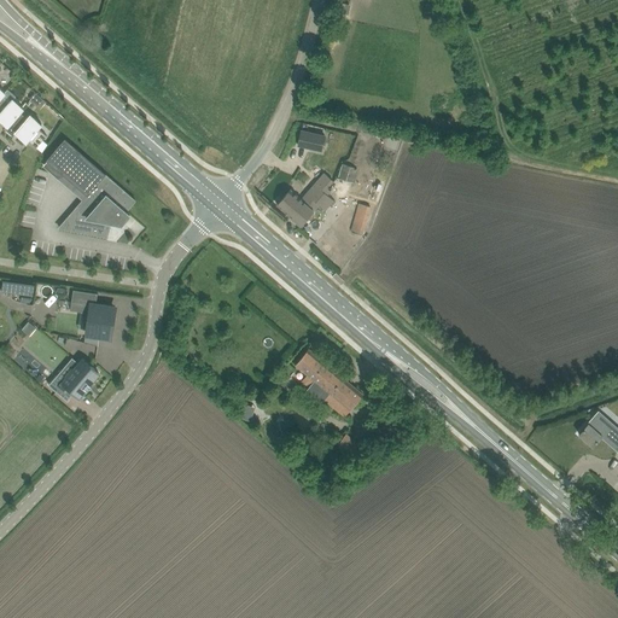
[(339,12),(348,15),(350,5),(342,3),(339,12)]
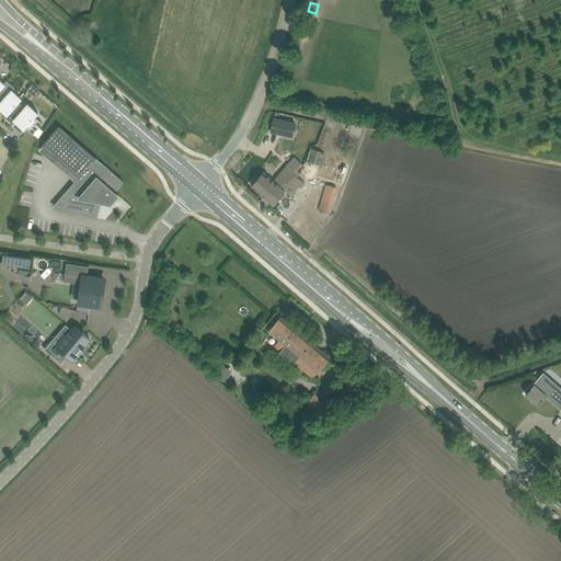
[(0,88),(0,107),(7,114),(18,101),(19,102),(22,99),(21,98),(12,90),(9,93),(2,87),(1,87),(0,88)]
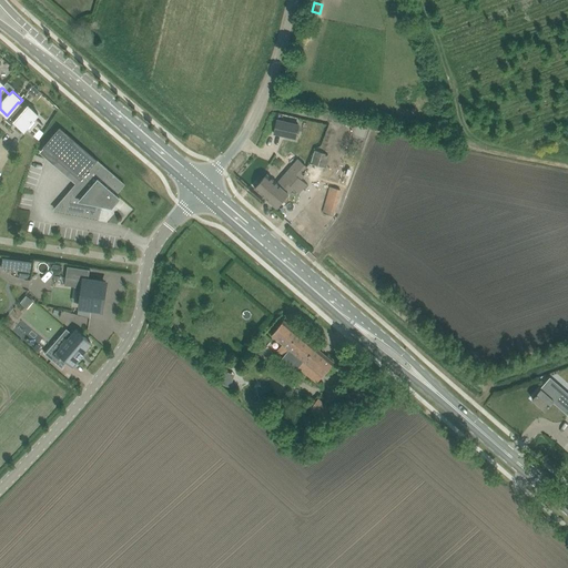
[(7,115),(4,118),(12,125),(16,122),(18,124),(24,130),(39,114),(29,105),(26,109),(19,103),(18,102),(7,115)]
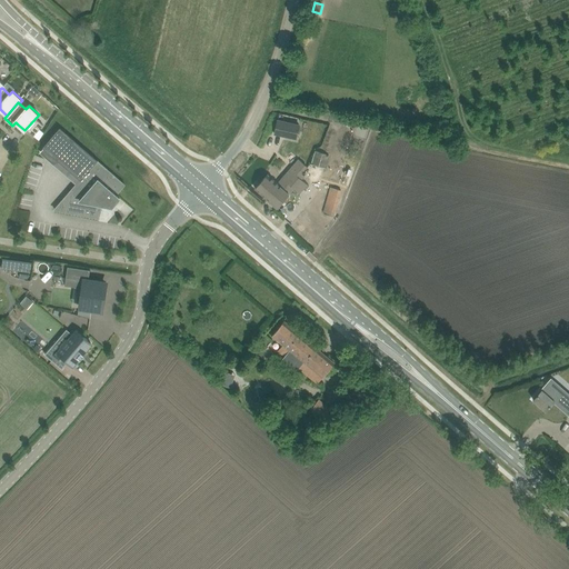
[(299,125),(278,120),(275,133),(297,138),(299,125)]
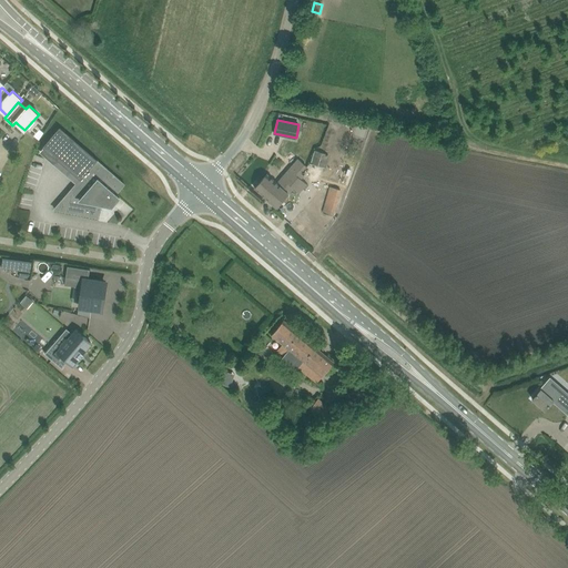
[(327,132),(323,146),(333,150),(338,134),(327,132)]
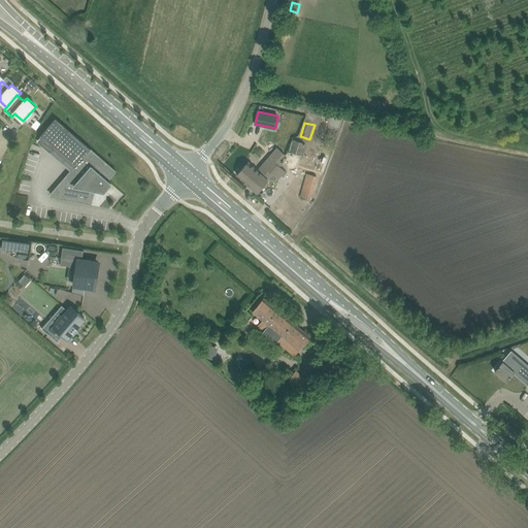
[(51,194),(93,202),(95,190),(97,190),(104,191),(107,188),(111,184),(107,180),(116,171),(91,149),(69,129),(53,147),(74,167),(51,194)]
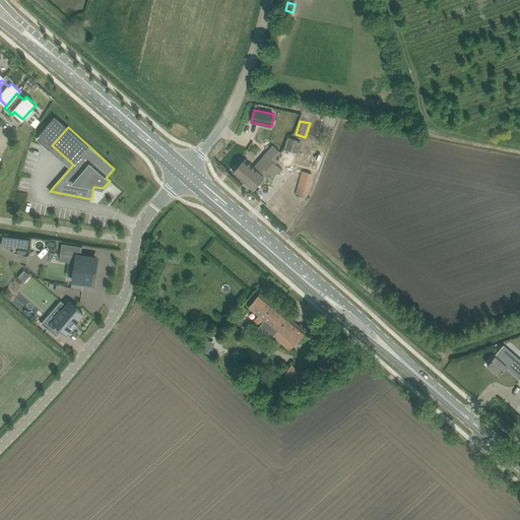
[(287,137),(284,149),(298,153),(301,141),(287,137)]
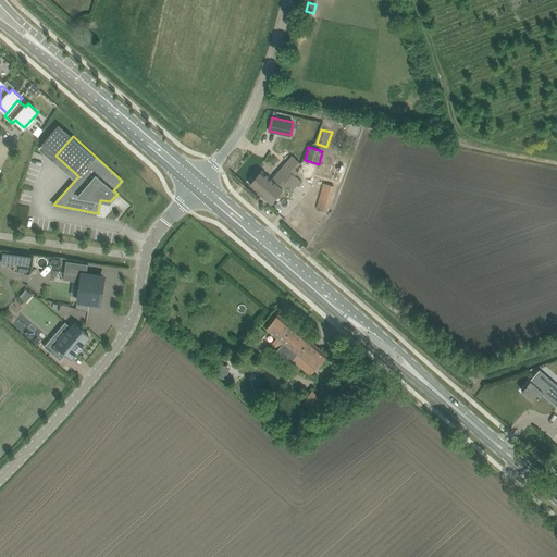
[(301,181),(296,175),(298,172),(296,170),(301,163),(294,156),(287,162),(272,180),(273,180),(261,194),(271,202),(287,184),(292,188),(296,184),(297,185),(301,181)]
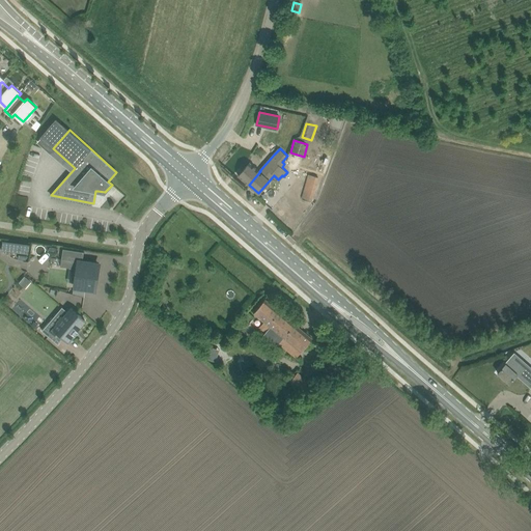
[(239,175),(249,185),(260,171),(259,171),(250,163),(239,175)]
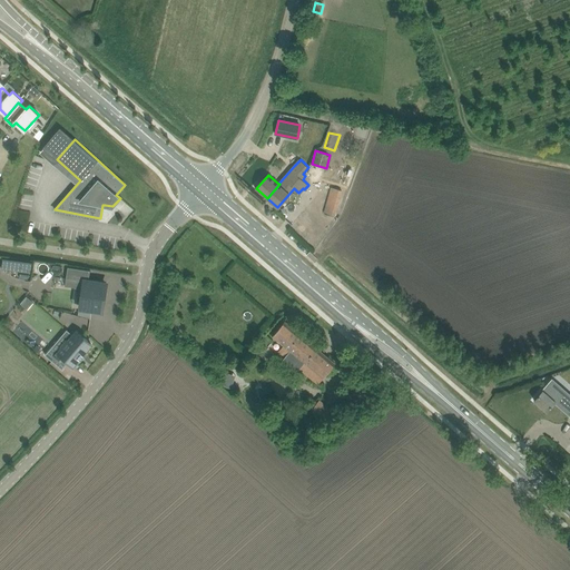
[(343,190),(331,187),(324,214),(335,217),(343,190)]
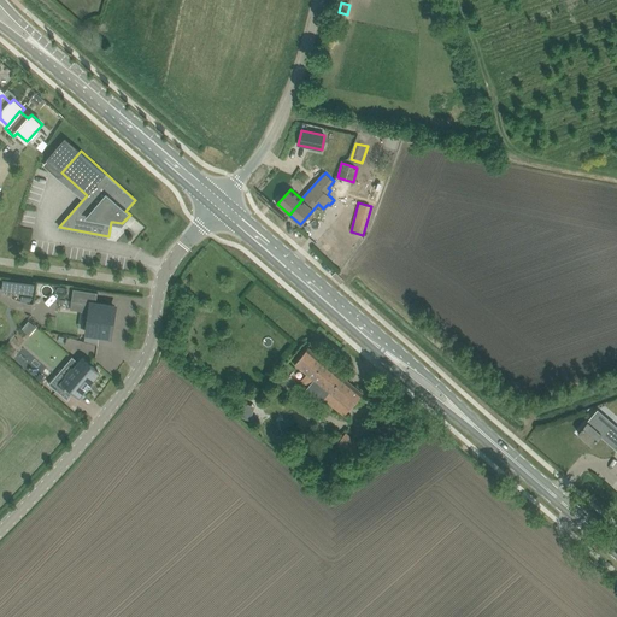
[(5,280),(3,291),(35,295),(36,285),(5,280)]
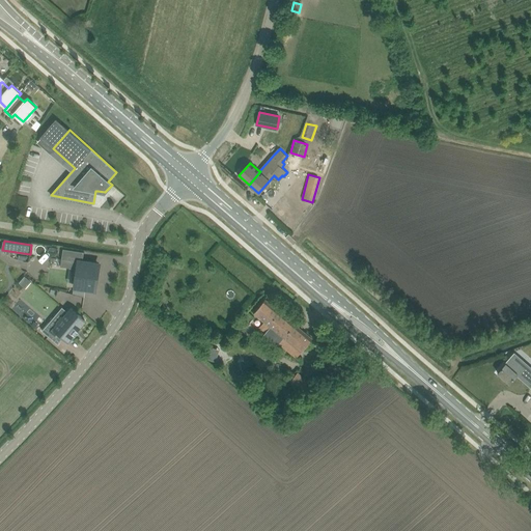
[(98,263),(61,258),(59,266),(77,268),(75,286),(87,287),(88,283),(94,284),(98,263)]
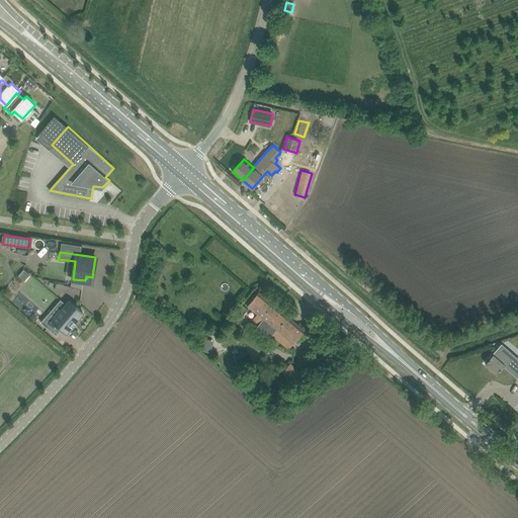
[(24,270),(19,275),(25,280),(30,275),(24,270)]
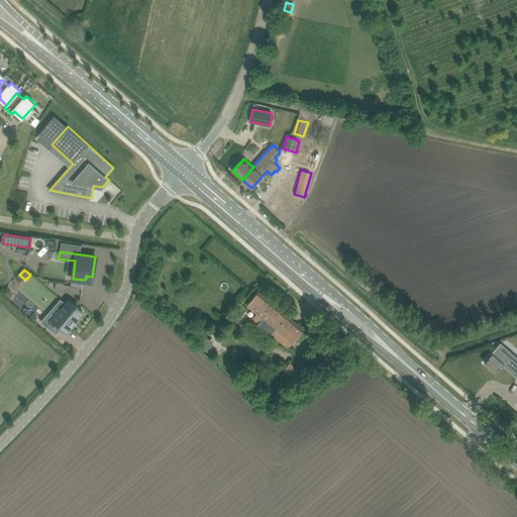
[(259,291),(251,299),(247,304),(259,313),(253,318),(259,323),(256,325),(270,336),(272,334),(289,348),(298,337),(304,329),(259,291)]
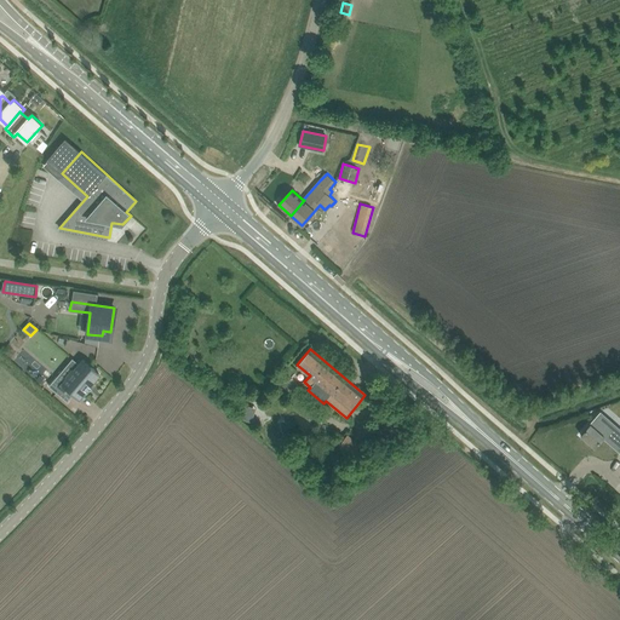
[(84,361),(80,365),(75,371),(74,371),(68,377),(69,378),(64,384),(57,377),(50,385),(68,402),(75,394),(79,397),(86,390),(87,392),(92,386),(91,385),(99,374),(84,361)]
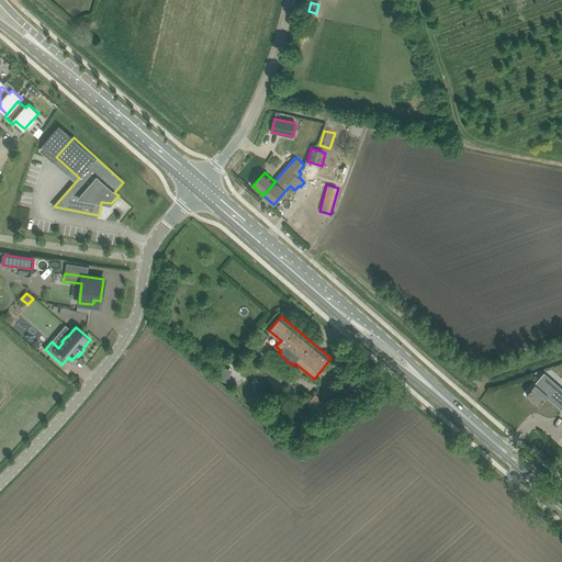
[(220,379),(229,382),(234,370),(224,367),(220,379)]
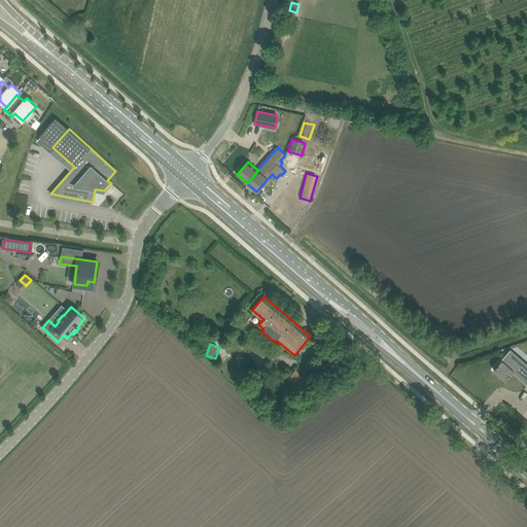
[(500,362),(494,370),(505,381),(514,372),(526,383),(526,364),(511,351),(501,361),(500,362)]
